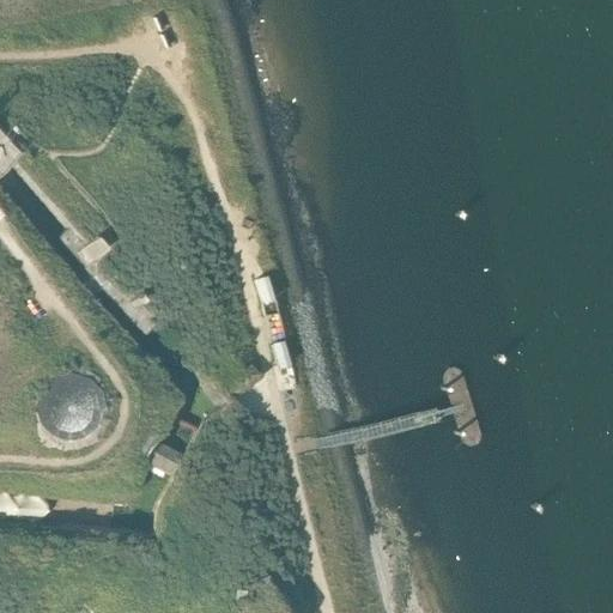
[(0,128),(0,169),(20,152),(0,128)]
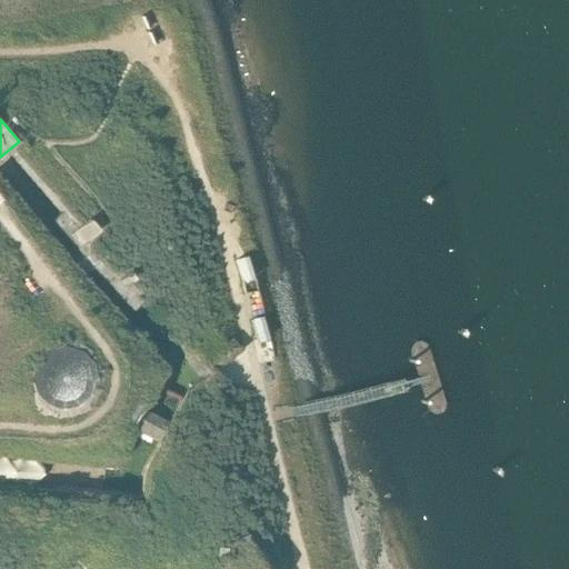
[(82,245),(98,230),(88,219),(72,232),(82,245)]
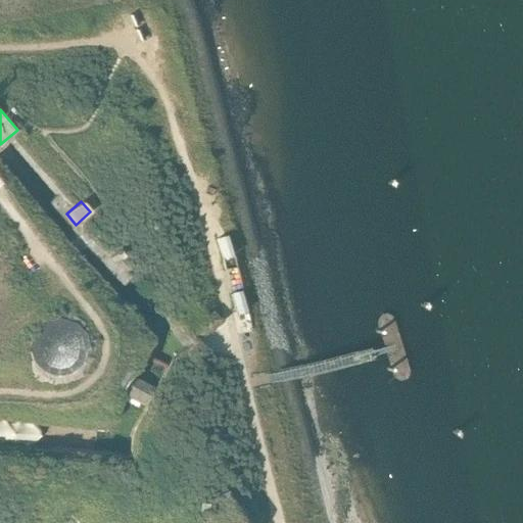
[(230,255),(224,236),(216,238),(222,258),(230,255)]
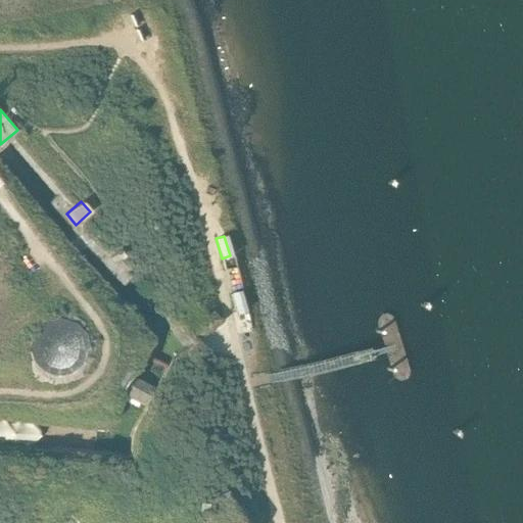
[(238,293),(230,296),(235,315),(243,313),(238,293)]
